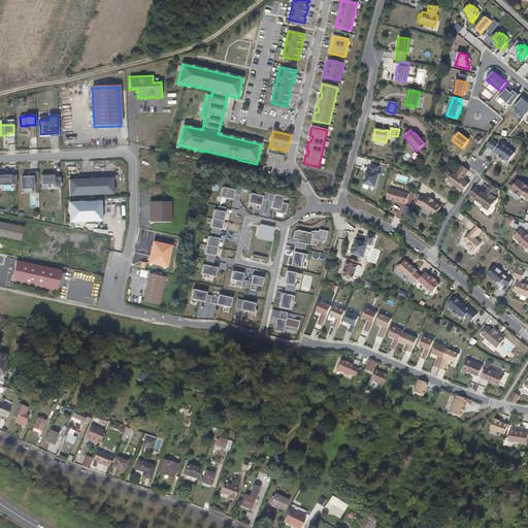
[(472,143),(477,146),(482,140),(477,137),(472,143)]
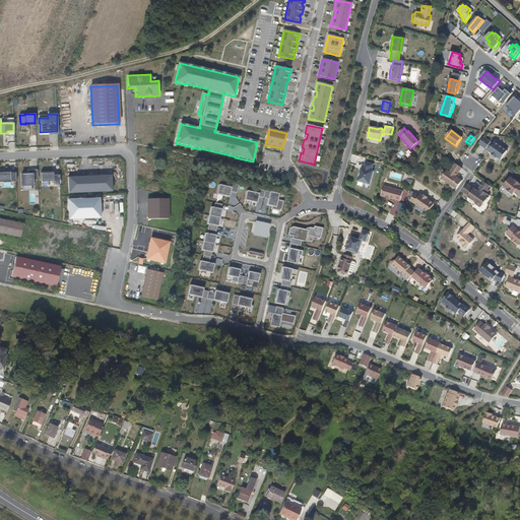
[(490,142),(482,137),(477,144),(485,149),(486,148),(489,144),(490,142)]
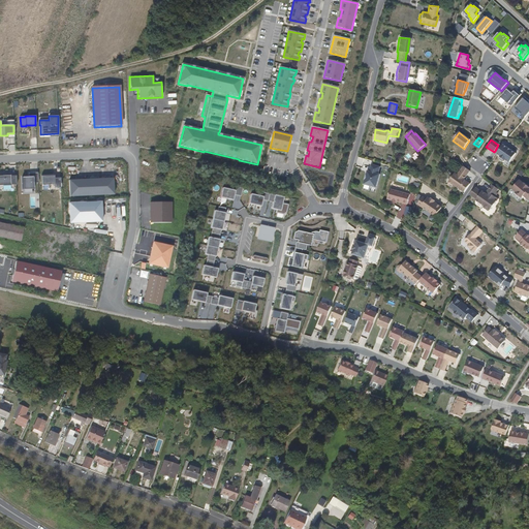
[(515,154),(502,145),(500,149),(497,152),(496,154),(500,157),(499,158),(499,160),(502,162),(503,162),(505,160),(508,162),(515,154)]
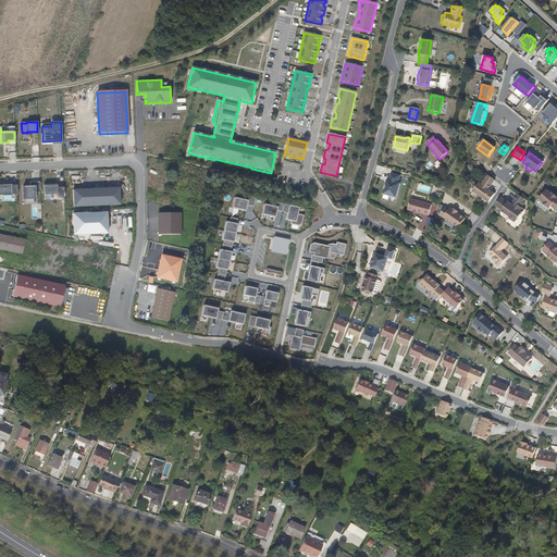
[(384,195),(397,197),(400,184),(398,183),(400,176),(392,174),(390,181),(387,181),(386,185),(387,186),(386,189),(385,189),(384,195)]
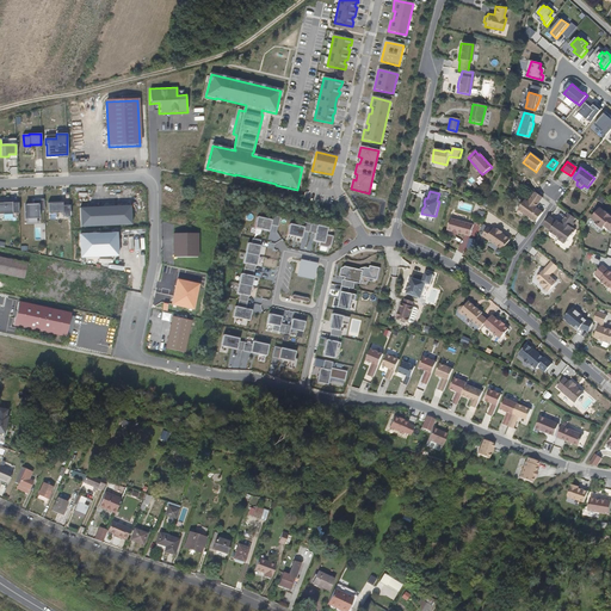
[(535,192),(529,202),(525,199),(525,201),(523,199),(522,201),(519,203),(520,204),(522,205),(518,210),(536,222),(543,213),(536,208),(543,198),(543,197),(536,192),(535,192)]
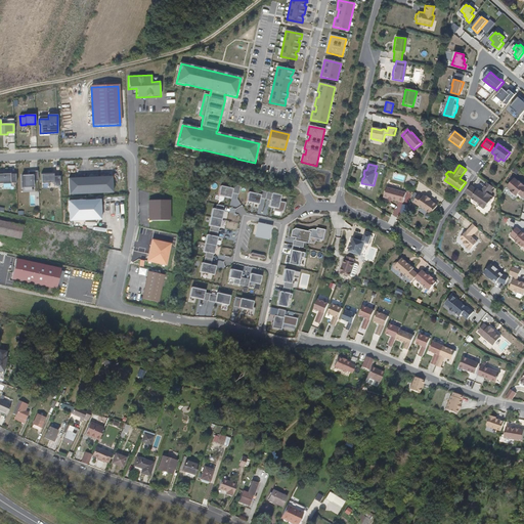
[(33,175),(22,176),(23,187),(34,186),(34,181),(38,181),(38,171),(33,171),(33,175)]
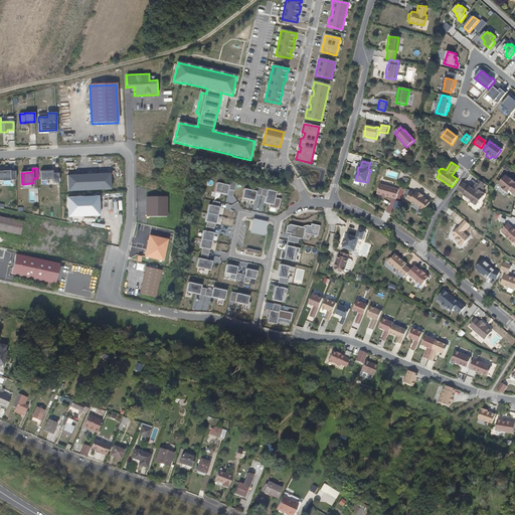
[(10,171),(0,171),(0,180),(10,180),(15,179),(15,171),(10,171)]
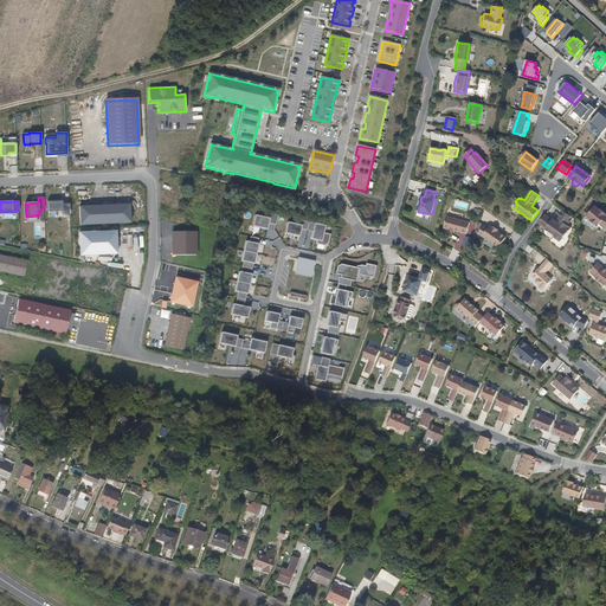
[(62,201),(47,201),(47,212),(63,212),(62,201)]
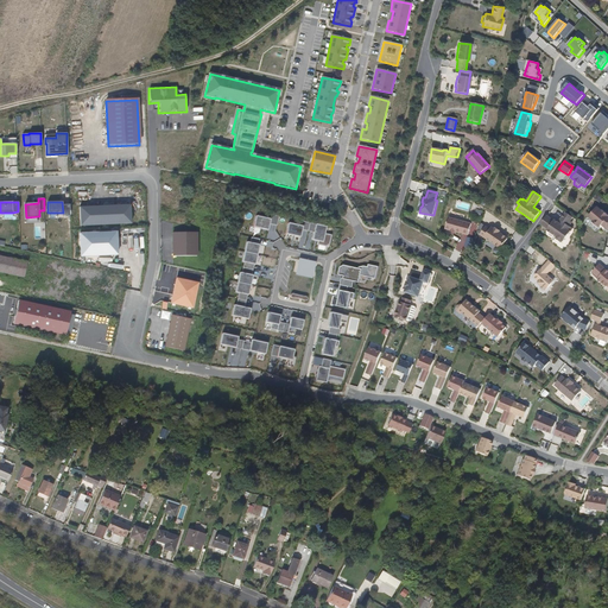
[(131,204),(78,207),(80,226),(131,223),(131,204)]
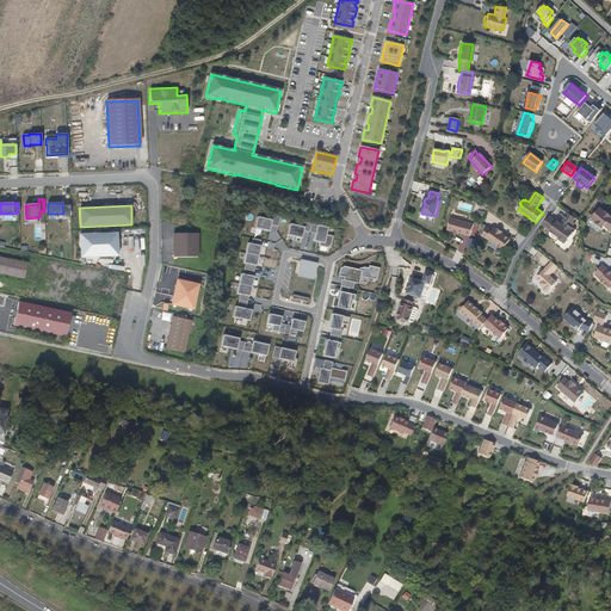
[(596,223),(603,229),(605,227),(608,229),(610,232),(610,216),(605,211),(604,213),(600,209),(591,218),(596,222),(596,223)]
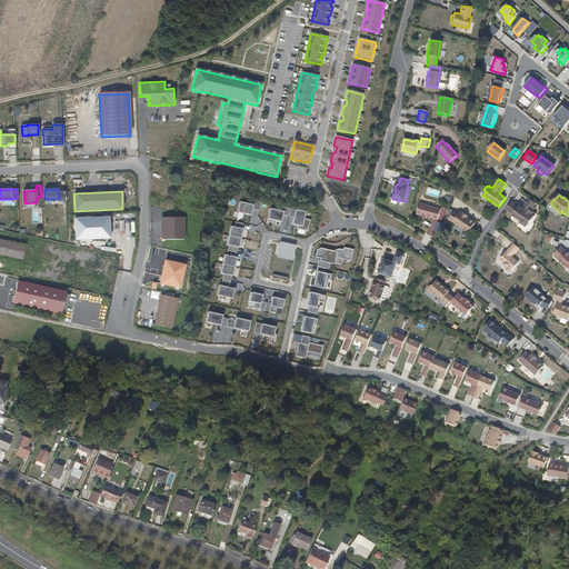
[(512,215),(511,216),(521,221),(520,223),(526,227),(527,226),(536,215),(532,211),(535,208),(533,207),(536,203),(529,199),(523,206),(525,207),(523,209),(519,206),(518,207),(511,202),(506,210),(512,215)]
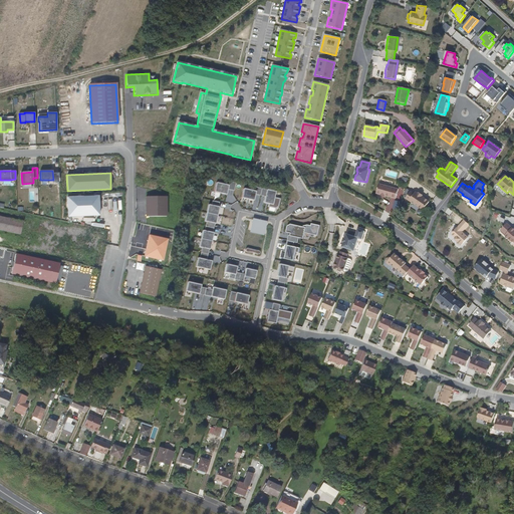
[(229,185),(216,183),(214,192),(227,195),(229,185)]
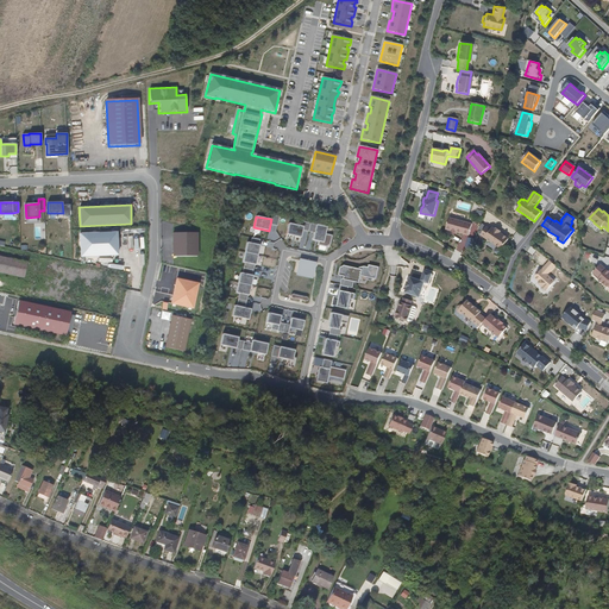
[(457,232),(462,233),(469,236),(472,224),(450,218),(446,228),(452,231),(451,231),(457,232)]
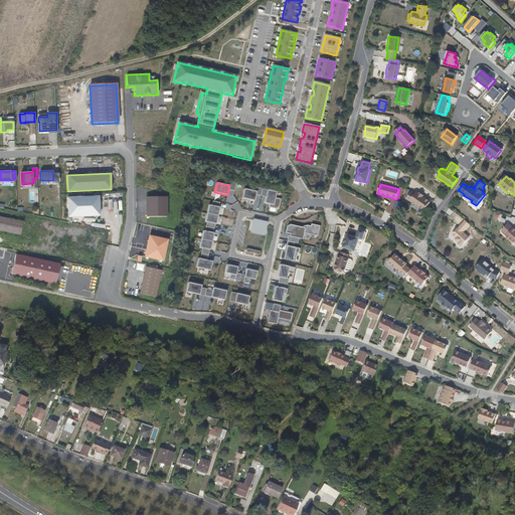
[(243,189),(241,197),(253,200),(255,192),(243,189)]
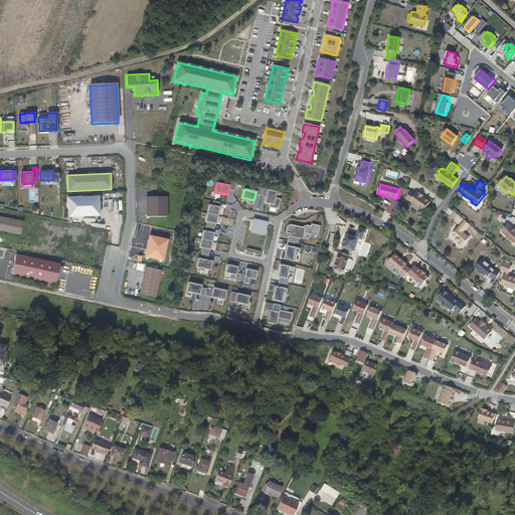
[(276,192),(267,190),(264,202),(269,204),(269,207),(276,208),(279,206),(280,199),(275,198),(276,192)]
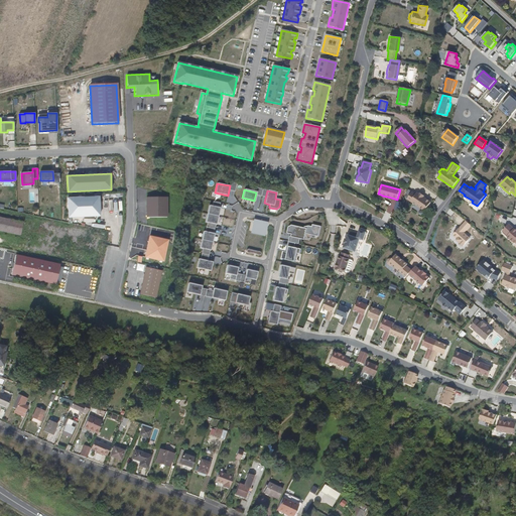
[(407,200),(425,211),(430,203),(430,202),(427,199),(425,200),(423,198),(424,197),(424,196),(420,194),(419,195),(417,192),(416,195),(412,191),(407,200)]
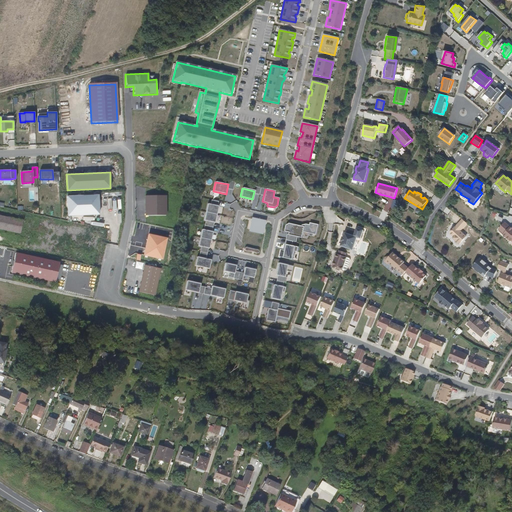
[(98,194),(66,196),(67,216),(99,215),(98,194)]
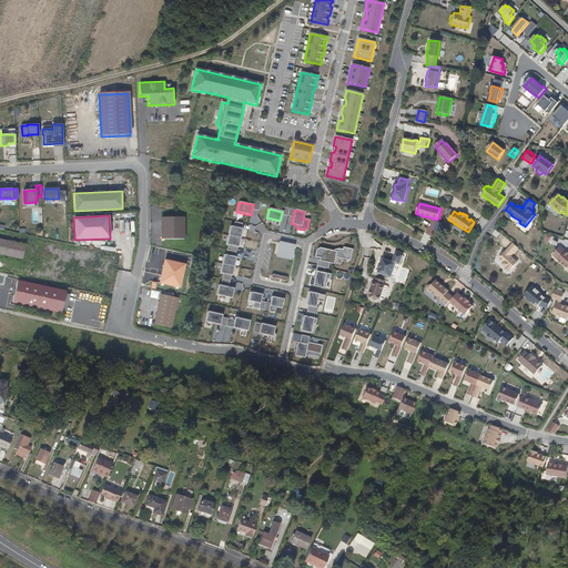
[(183,240),(183,216),(161,216),(161,240),(183,240)]
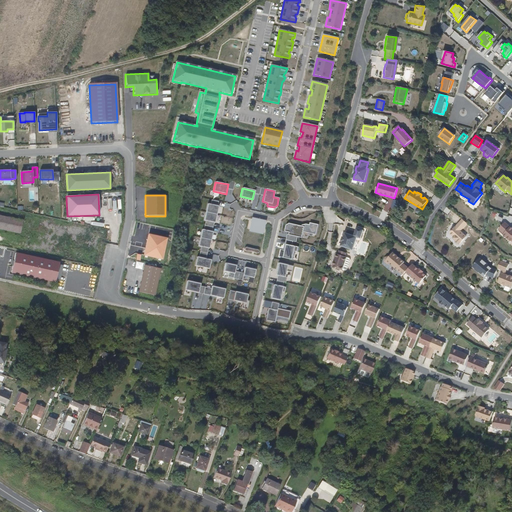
[(218,208),(207,206),(206,214),(216,216),(218,208)]
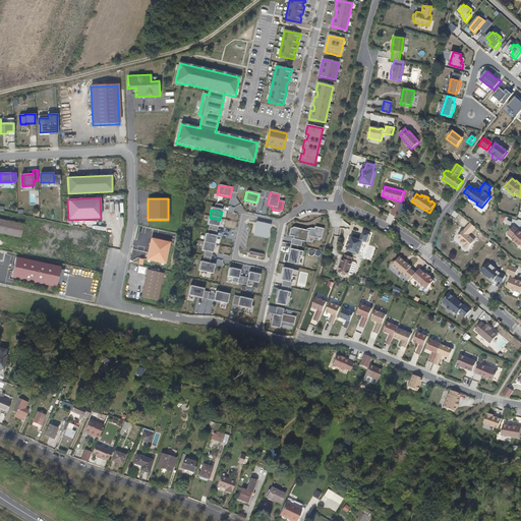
[(220,220),(210,218),(208,227),(219,229),(220,220)]
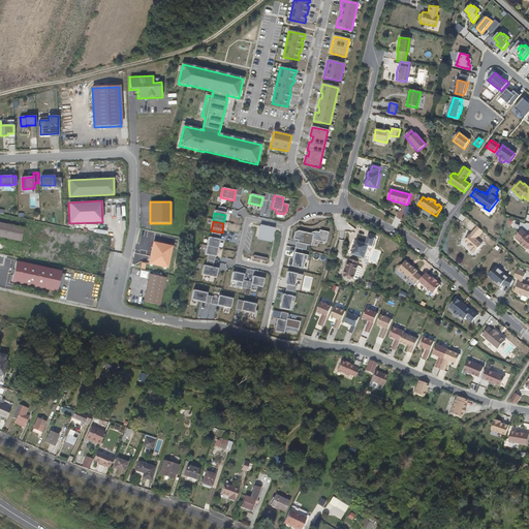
[(275,227),(259,224),(256,240),(272,242),(275,227)]
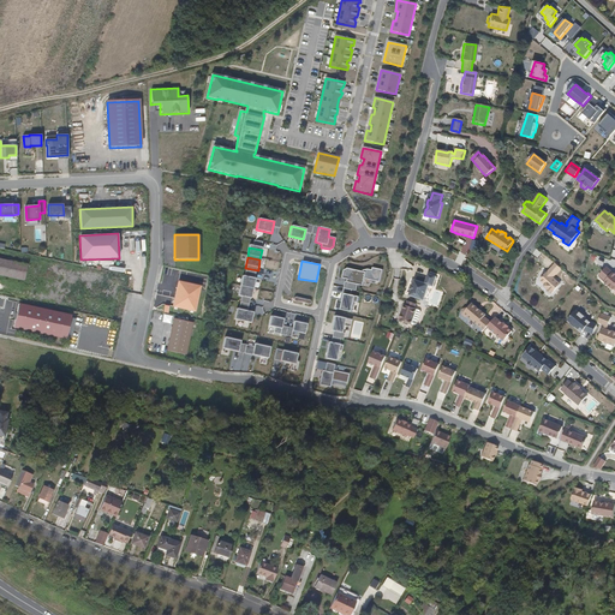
[(0,278),(22,282),(24,269),(0,263),(0,278)]
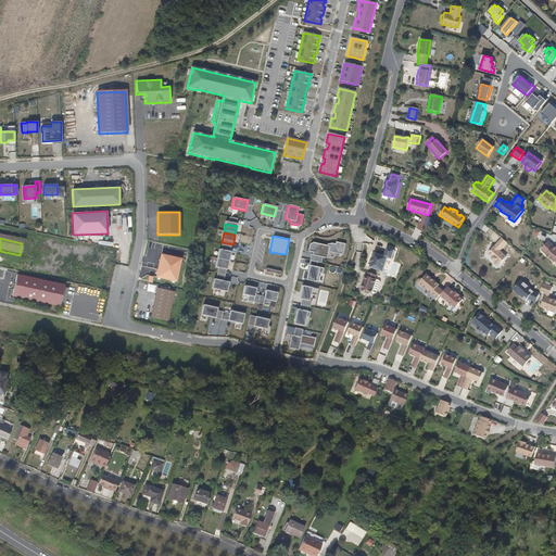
[(507,243),(501,238),(494,247),(493,247),(492,247),(490,248),(490,250),(491,251),(488,254),(492,258),(492,260),(495,263),(494,263),(494,265),(496,266),(498,266),(504,260),(501,257),(503,254),(500,252),(507,243)]
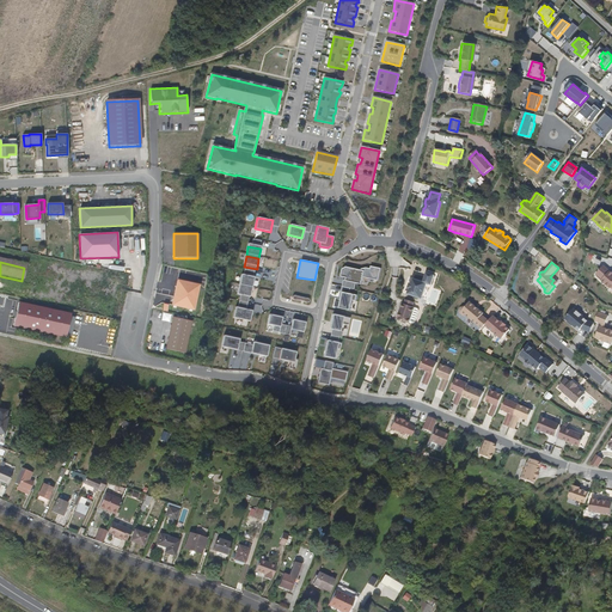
[(611,273),(604,265),(597,274),(603,280),(601,281),(609,287),(611,288),(611,273)]
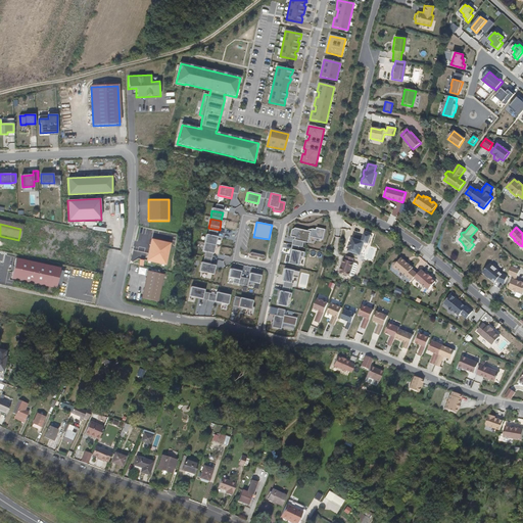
[(295,237),(294,240),(310,243),(311,237),(323,239),(325,230),(317,228),(317,230),(313,229),(308,230),(308,231),(295,228),(292,230),(290,236),(295,237)]
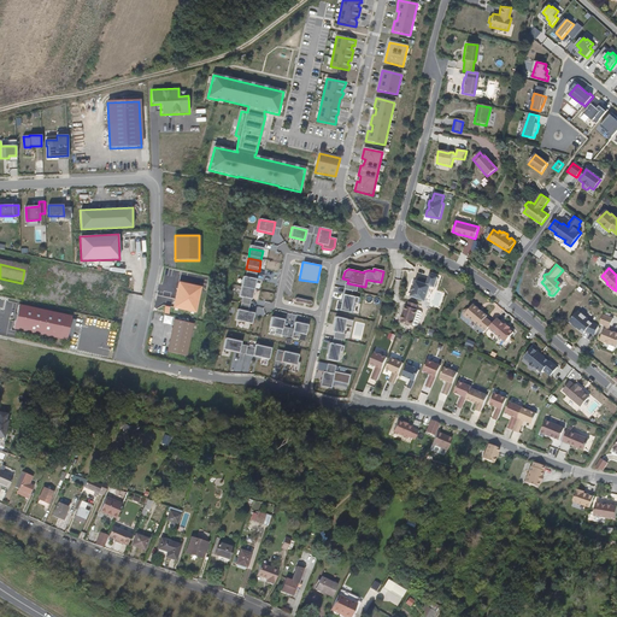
[(440,276),(433,274),(429,283),(418,280),(417,285),(416,285),(413,289),(416,291),(413,295),(428,300),(433,285),(438,286),(440,276)]
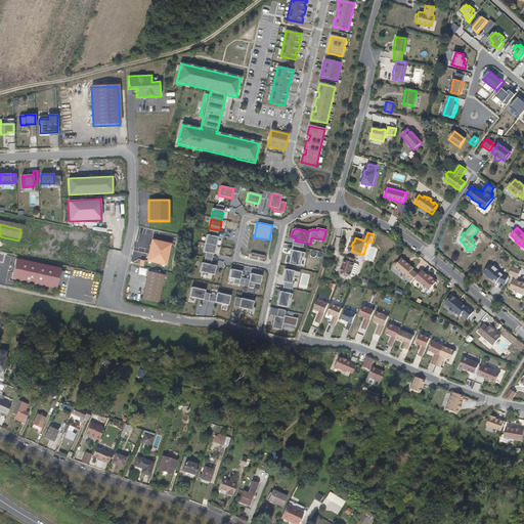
[(218,239),(207,237),(206,246),(216,248),(218,239)]
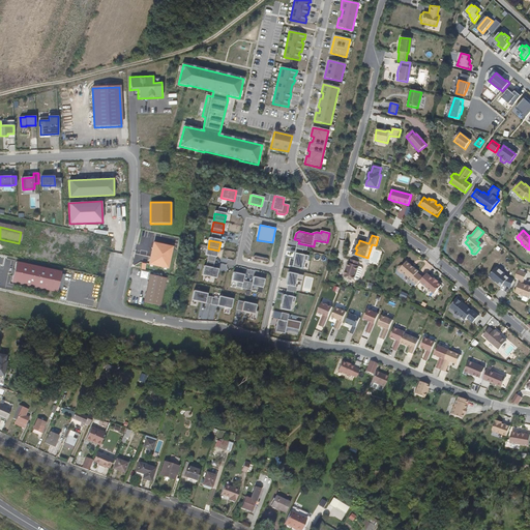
[(265,252),(266,243),(251,241),(249,248),(265,252)]
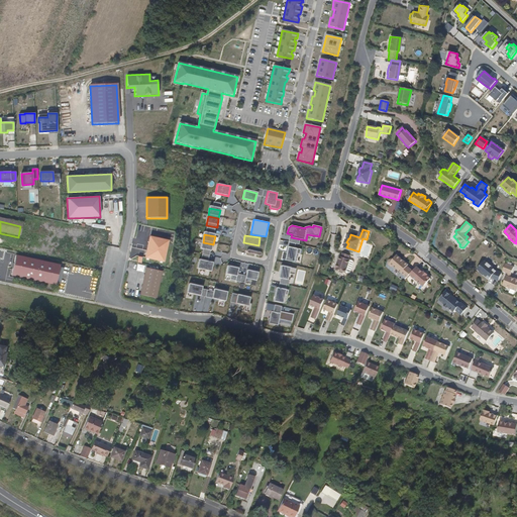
[(213,244),(203,242),(201,250),(212,252),(213,244)]
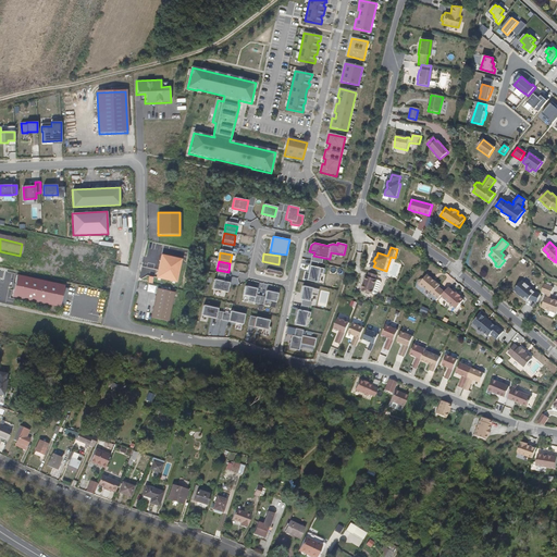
[(322,268),(311,265),(308,281),(319,283),(322,268)]
